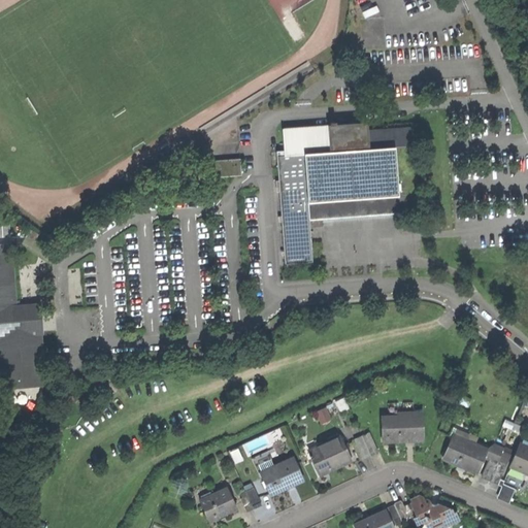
[(367,122),(336,125),(335,123),(329,123),(329,125),(327,125),(329,152),(275,156),(284,263),(311,261),(308,220),(418,211),(413,145),(369,149),(367,122)]
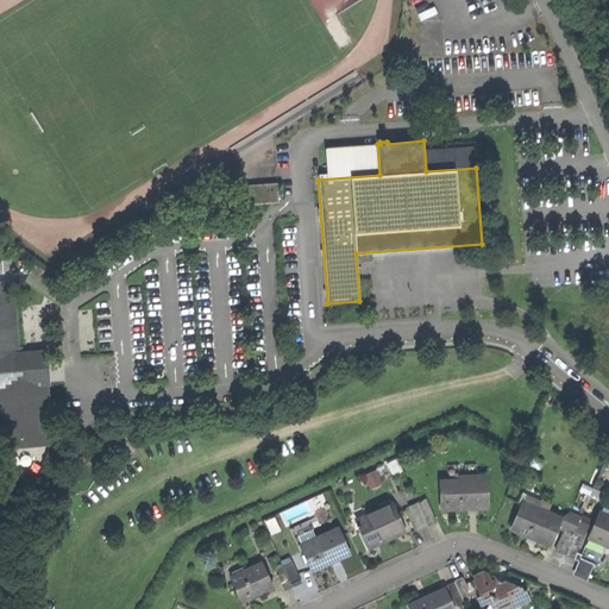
[(246,183),(234,184),(237,205),(256,202),(278,201),(276,181),(246,183)]
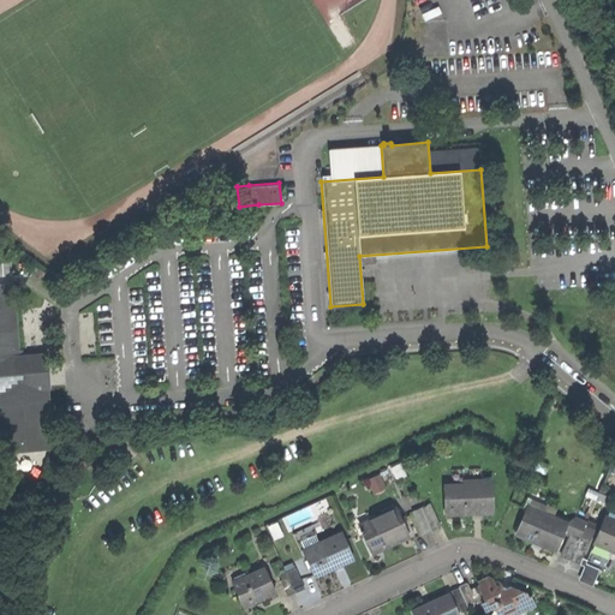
[(17,261),(0,261),(0,276),(0,279),(18,278),(17,261)]
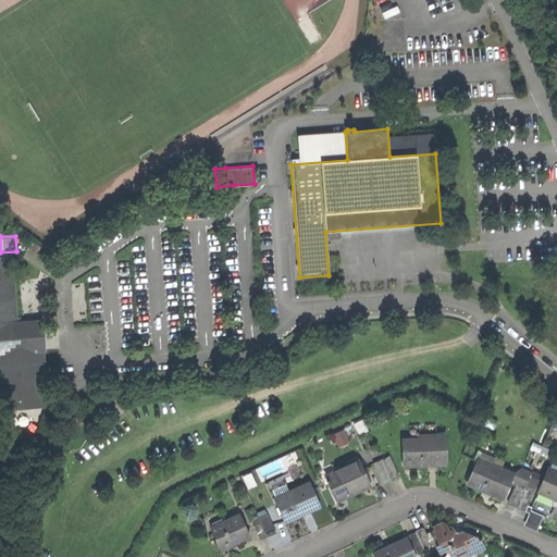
[(20,258),(0,259),(0,324),(25,322),(20,262),(20,258)]
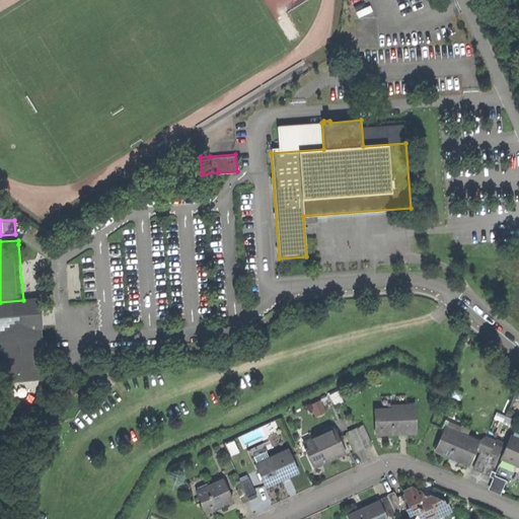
[(45,299),(23,300),(0,302),(0,334),(1,334),(5,383),(43,380),(39,337),(48,336),(47,317),(45,299)]
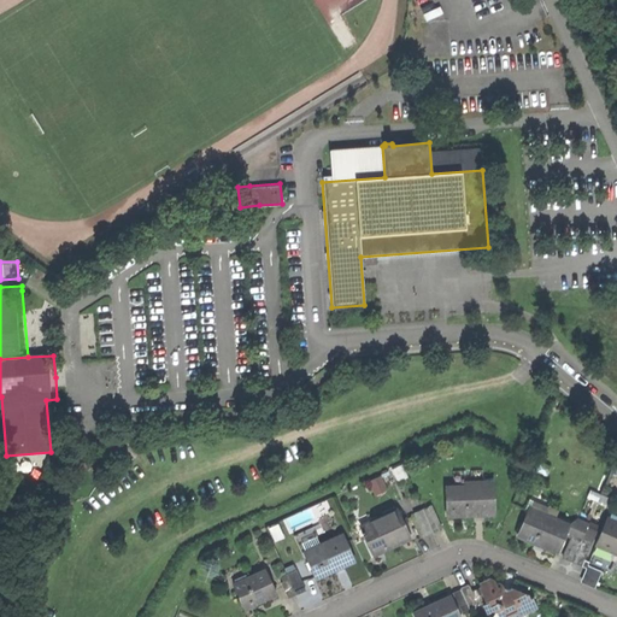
[(541,462),(538,470),(550,474),(552,466),(541,462)]
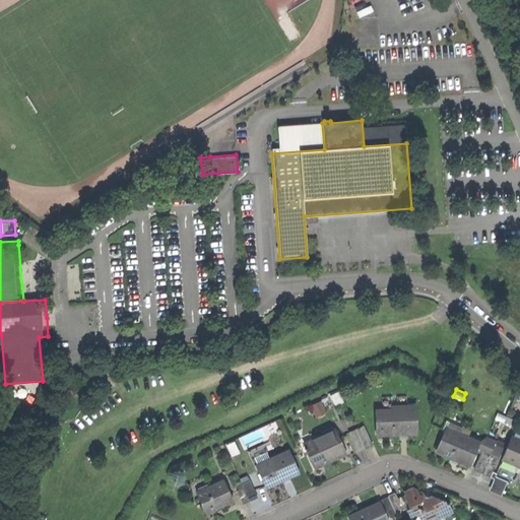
[(332,395),(336,404),(344,400),(341,391),(332,395)]
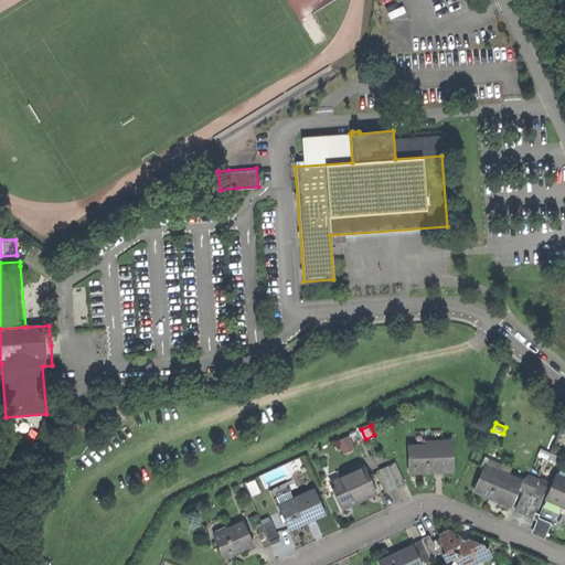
[(340,439),(347,450),(356,446),(351,434),(340,439)]
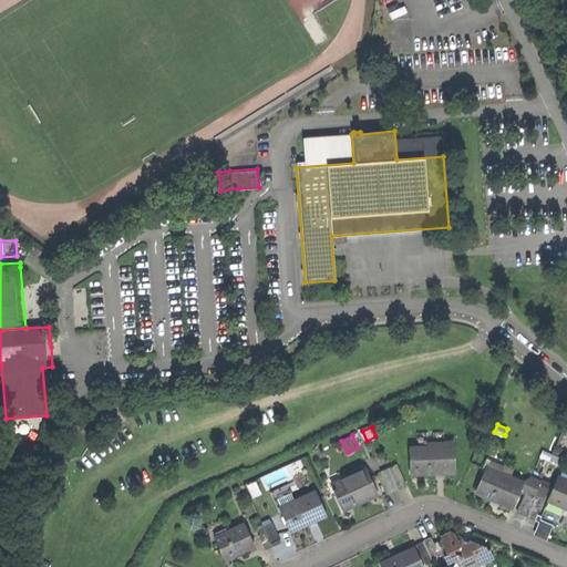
[(409,447),(410,473),(454,472),(453,443),(439,443),(439,449),(426,450),(426,447),(409,447)]
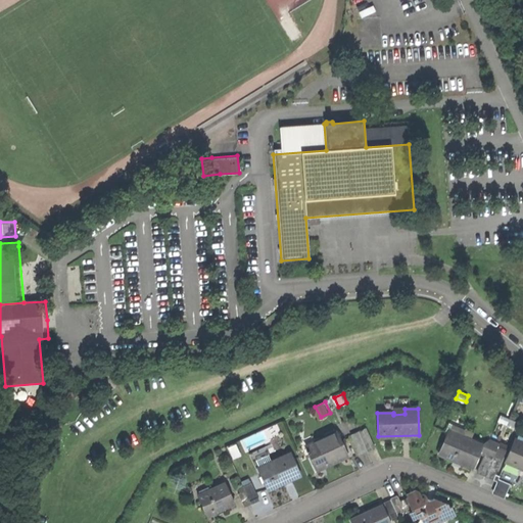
[(502,413),(498,420),(509,424),(512,417),(502,413)]
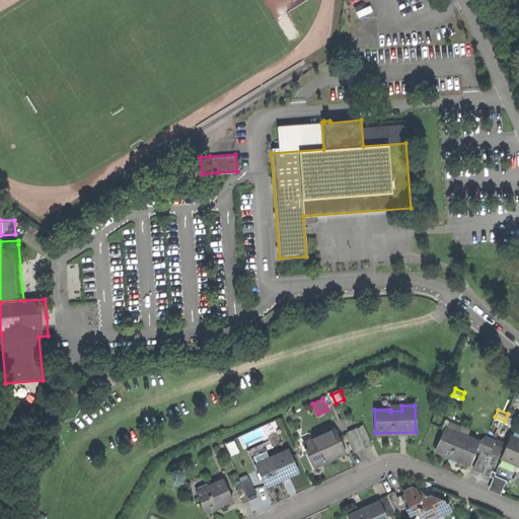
[(363,425),(356,429),(364,447),(372,444),(363,425)]
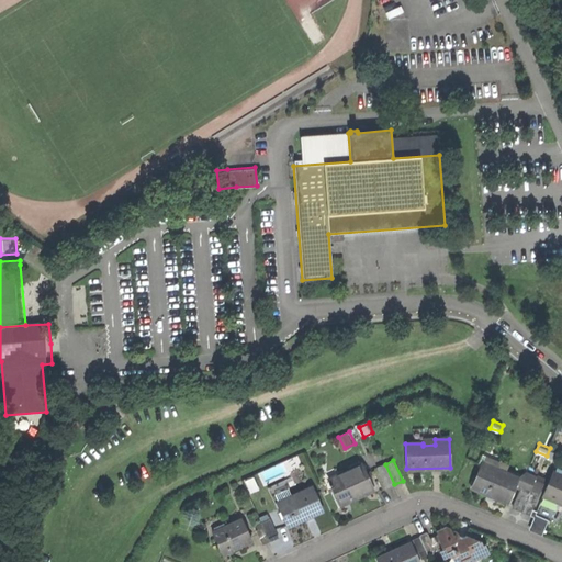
[(332,487),(340,505),(373,490),(360,464),(339,474),(341,479),(328,485),(329,487),(332,487)]
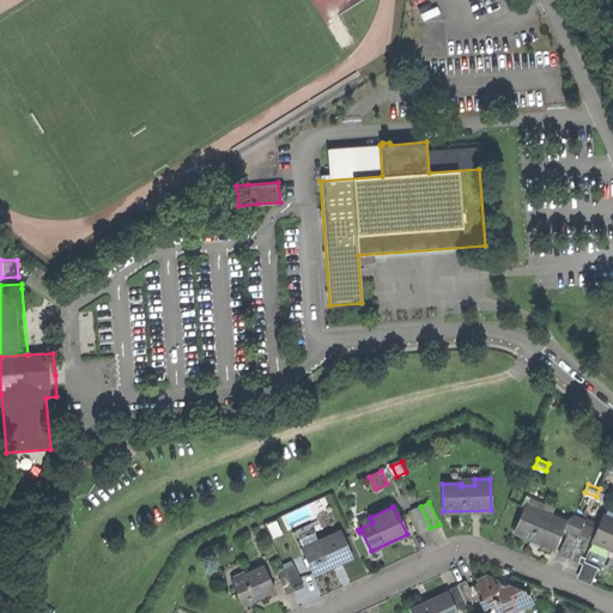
[(411,510),(422,533),(430,528),(420,507),(411,510)]
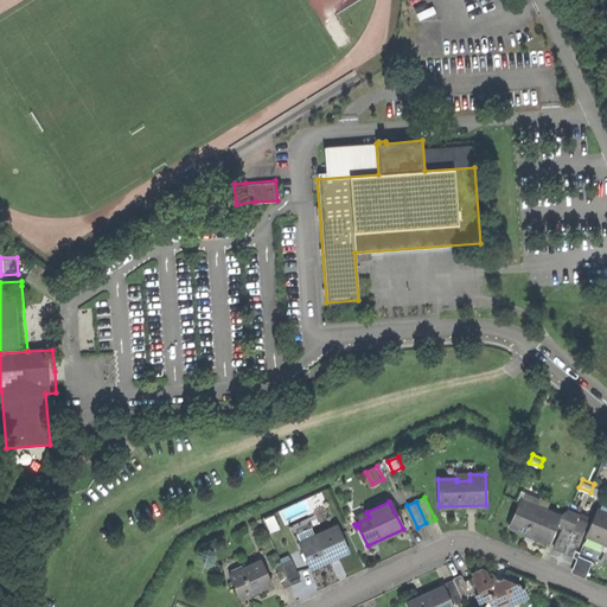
[(519,502),(509,526),(548,543),(556,522),(558,515),(537,506),(536,509),(519,502)]
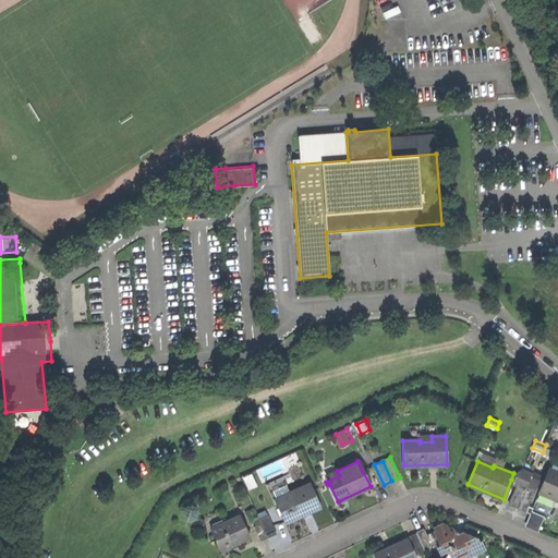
[(293,465),(299,476),(306,472),(302,462),(293,465)]
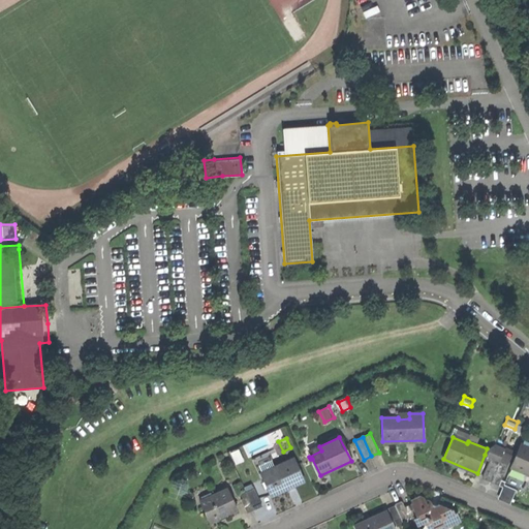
[(487,448),(485,455),(491,458),(499,461),(505,445),(496,441),(487,448)]
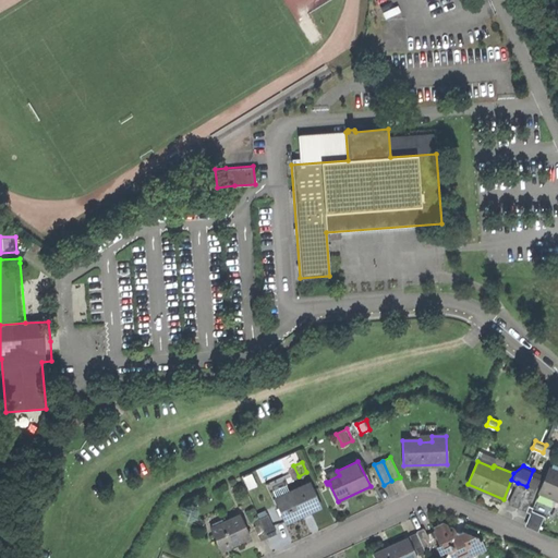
[(557,471),(549,468),(538,493),(557,500),(557,471)]
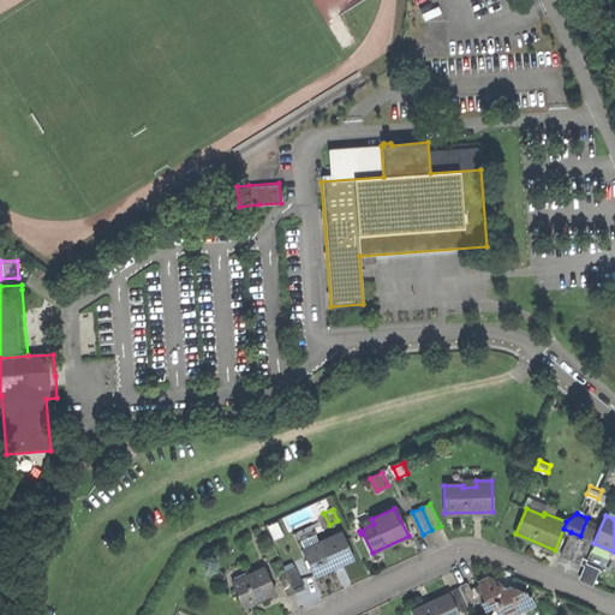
[(571,532),(561,554),(571,559),(580,536),(571,532)]
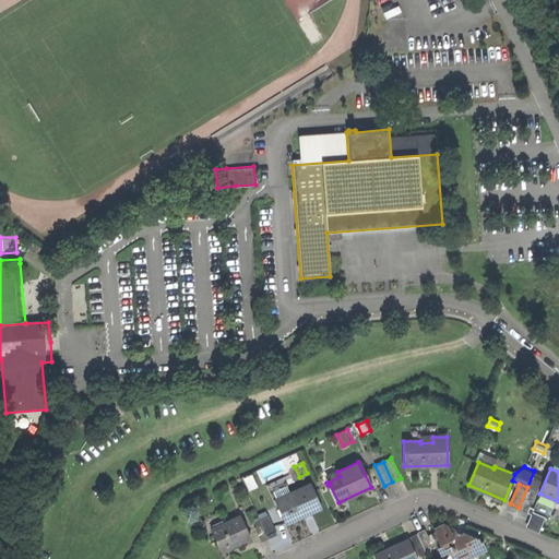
[(290,496),(276,502),(286,523),(320,507),(309,485),(289,494),(290,496)]
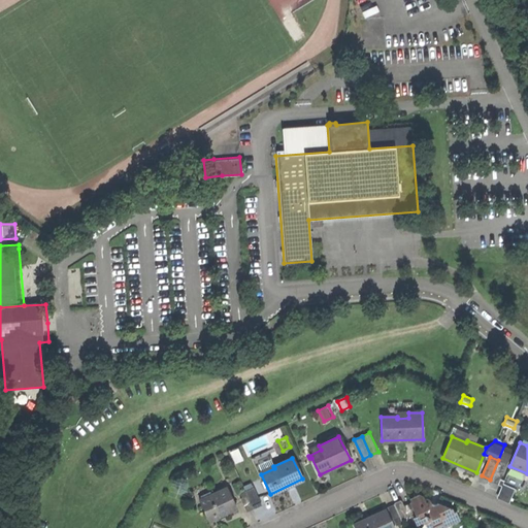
[(498,460),(490,480),(498,483),(506,464),(498,460)]
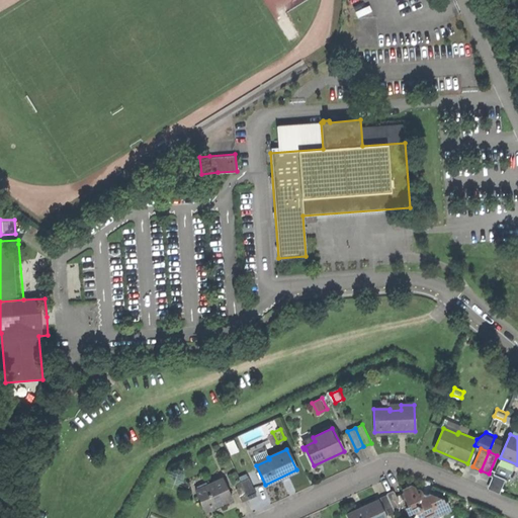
[(194,490),(204,511),(232,499),(223,478),(194,490)]
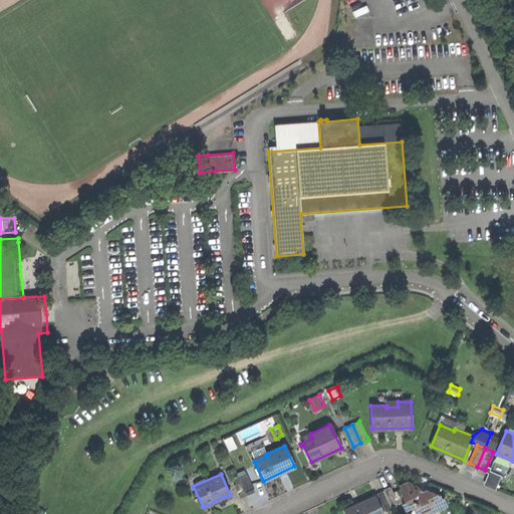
[(240,482),(246,495),(254,491),(246,474),(238,478),(240,482)]
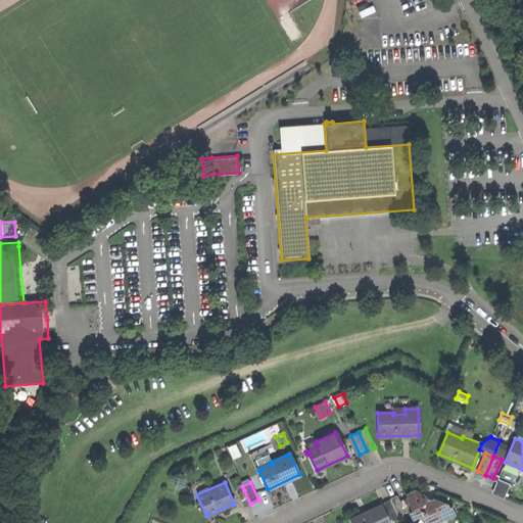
[(420,494),(419,491),(415,489),(405,493),(407,496),(405,497),(411,511),(413,510),(415,514),(420,511),(422,515),(423,516),(425,516),(428,522),(438,518),(439,521),(446,518),(447,519),(456,516),(453,509),(452,506),(449,507),(447,505),(447,503),(445,504),(444,503),(433,497),(432,500),(427,497),(426,496),(426,495),(425,494),(423,493),(421,493),(420,494)]
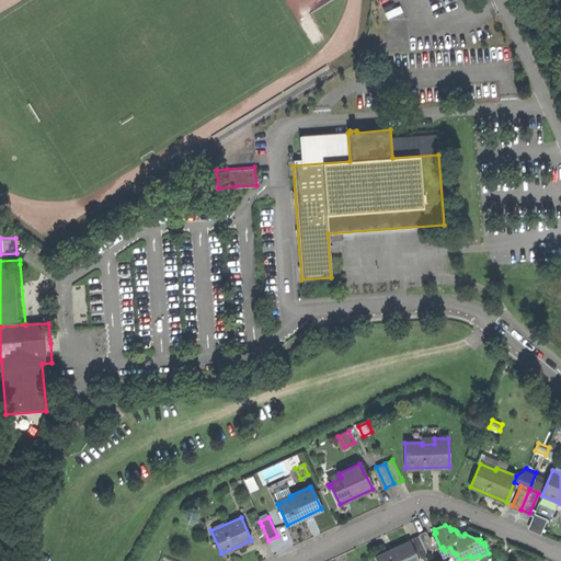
[(268,540),(262,526),(254,529),(261,544),(268,540)]
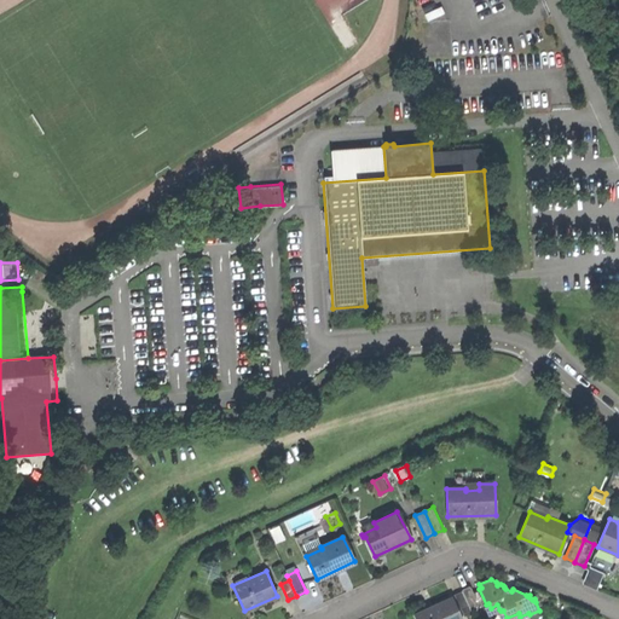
[(472,612),(476,608),(474,602),(476,601),(470,586),(462,591),(472,612)]
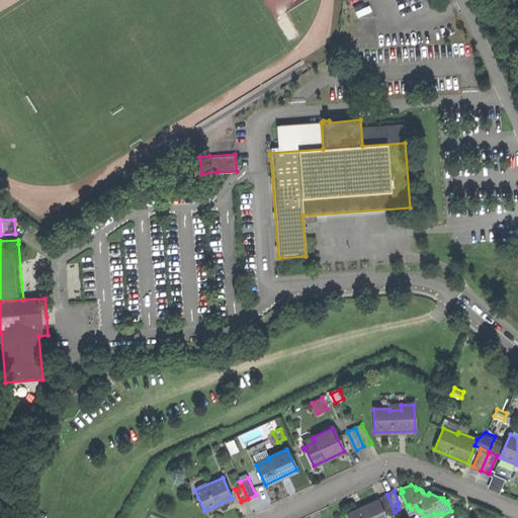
[(386,495),(379,498),(389,516),(395,513),(395,512),(386,495)]
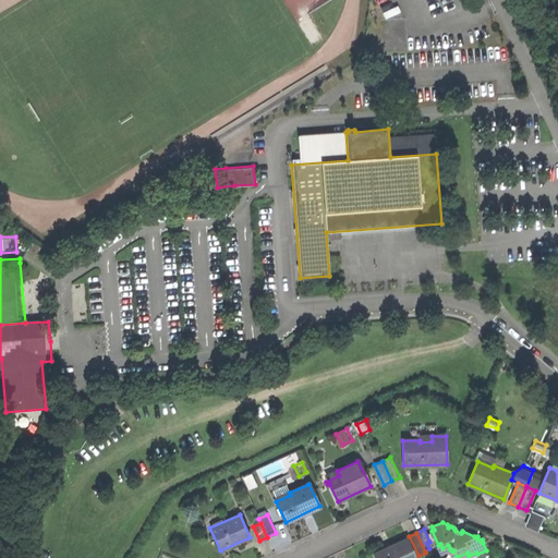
[(415,557),(407,537),(373,554),(374,557),(415,557)]
